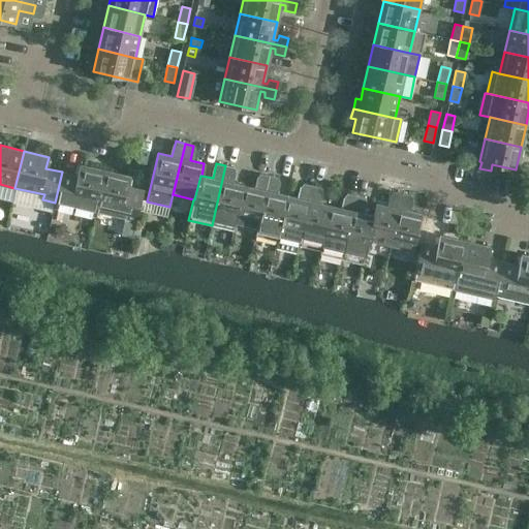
[(94,218),(95,212),(105,170),(80,164),(78,176),(62,172),(55,203),(53,208),(94,218)]
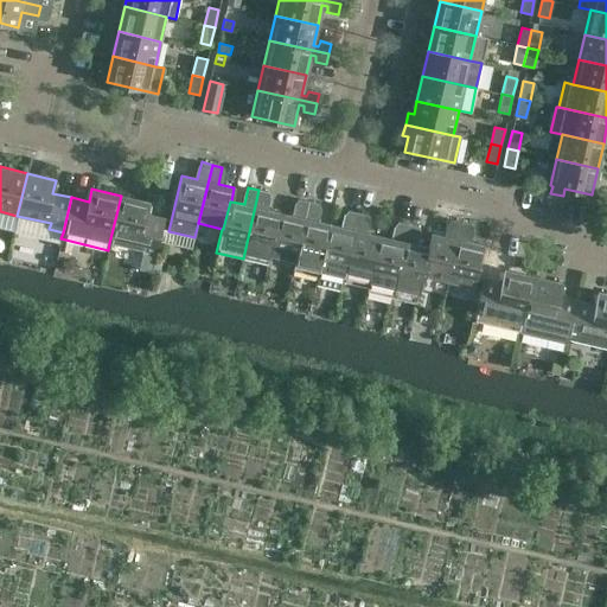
[(269,255),(280,212),(264,209),(269,192),(259,190),(243,259),(268,264),(269,255)]
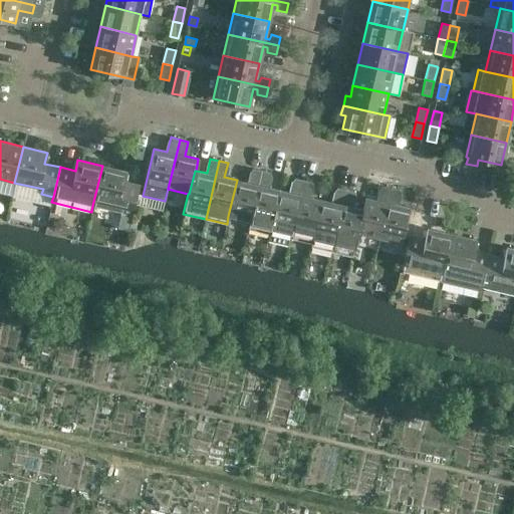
[(126,171),(102,166),(92,206),(133,215),(140,186),(123,182),(126,171)]
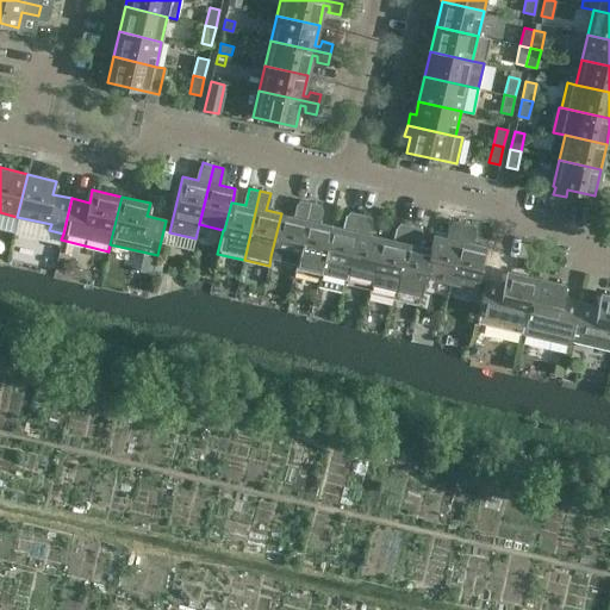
[(296,262),(310,203),(299,200),(296,217),(281,213),(271,256),(296,262)]
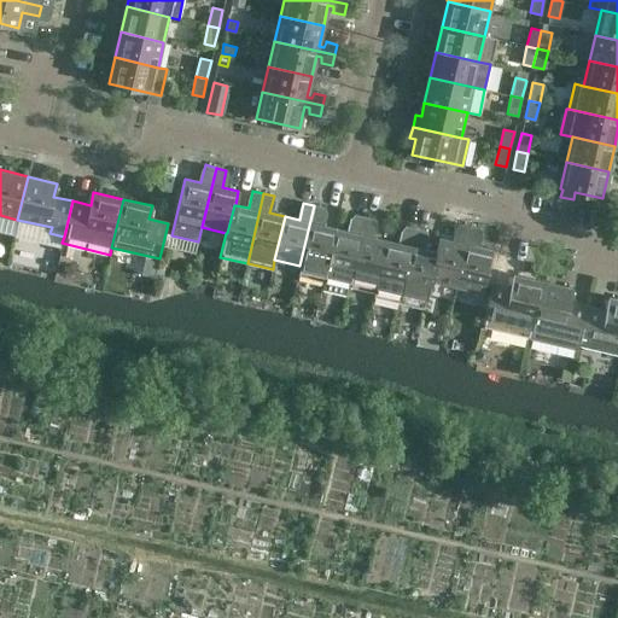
[(324,280),(336,228),(320,225),(325,208),(314,205),(299,266),(298,274),(324,280)]
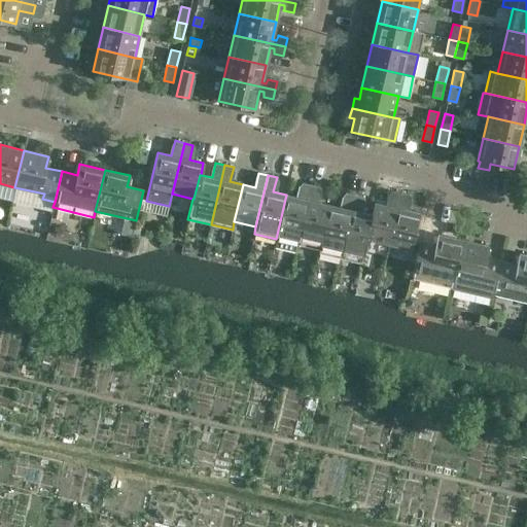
[(295,252),(297,244),(311,185),(302,182),(299,198),(286,195),(276,239),(274,247),(295,252)]
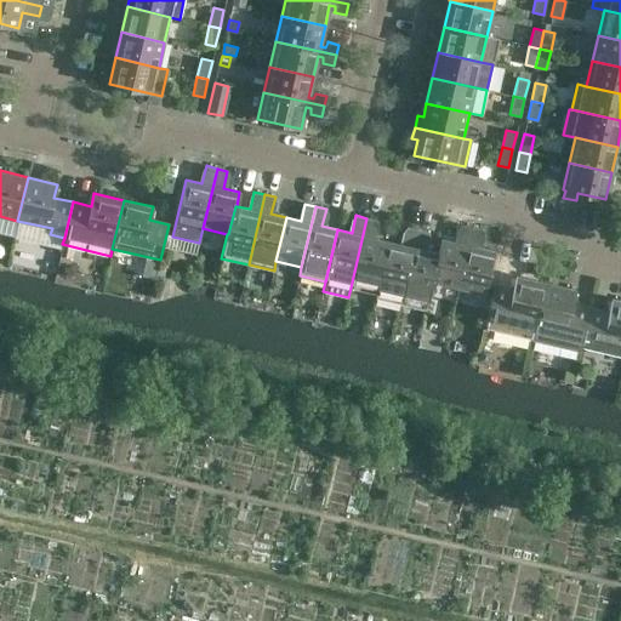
[(376,294),(388,241),(374,238),(377,221),(366,218),(351,288),(376,294)]
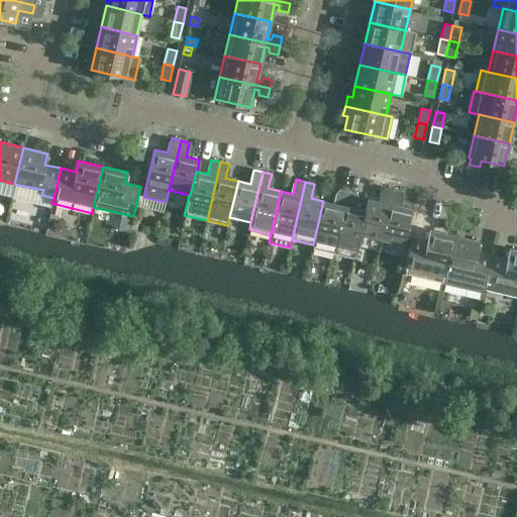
[(382,239),(393,189),(384,187),(381,202),(367,199),(365,210),(366,211),(359,234),(362,235),(382,239)]
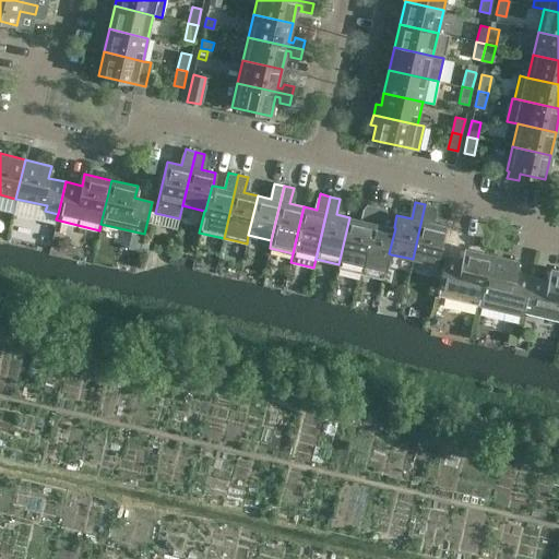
[(360,273),(376,206),(367,204),(363,221),(349,217),(339,264),(337,269),(360,273)]
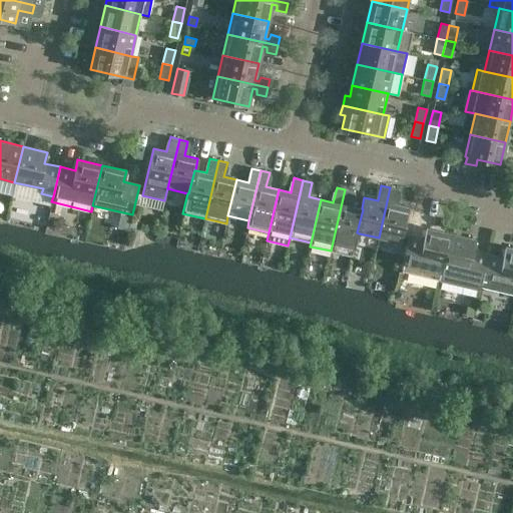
[(399,189),(390,187),(379,237),(401,242),(409,207),(395,204),(399,189)]
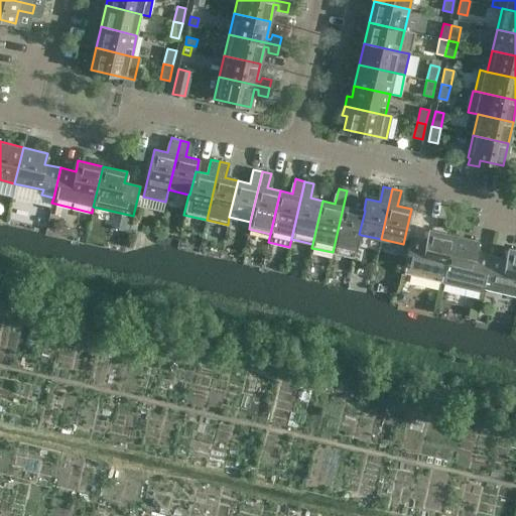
[(365,211),(364,210),(353,208),(356,192),(347,190),(333,252),(354,257),(357,246),(358,246),(361,235),(359,234),(365,211)]
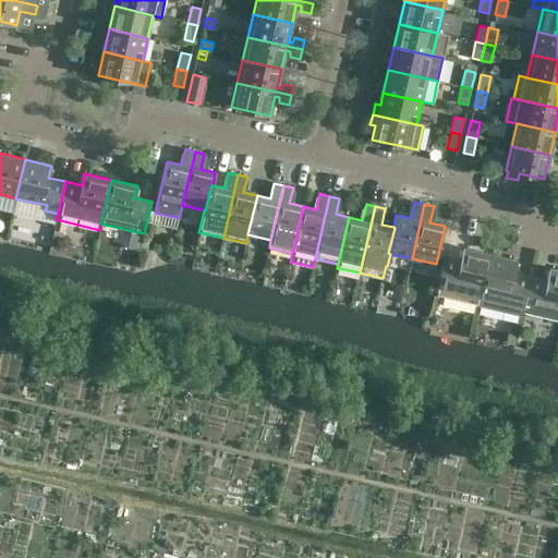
[(140,252),(143,238),(143,237),(134,234),(131,250),(140,252)]
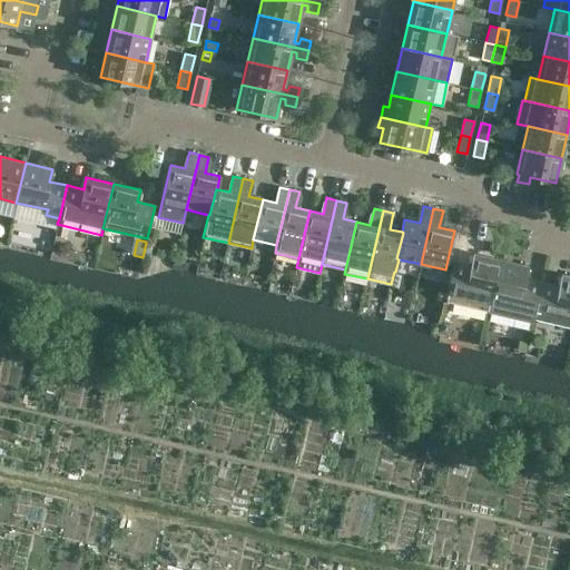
[(491,298),(500,259),(473,253),(471,265),(453,262),(444,302),(489,312),(491,298)]
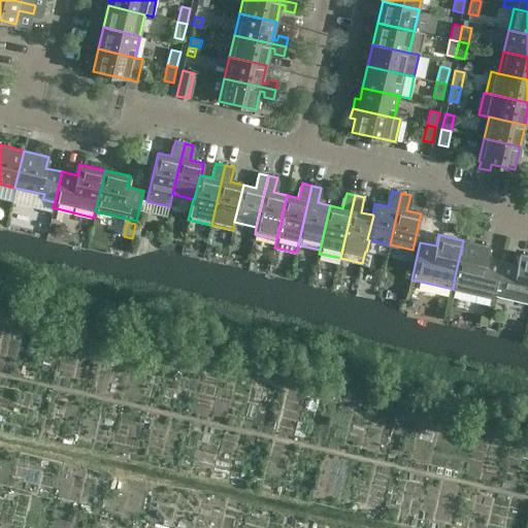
[(495,291),(501,261),(486,258),(489,246),(463,240),(455,276),(484,284),(483,289),(495,291)]
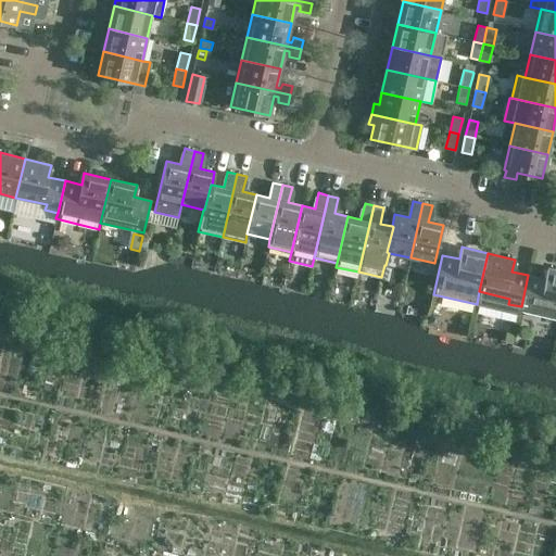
[(555,318),(555,268),(547,267),(545,279),(528,275),(521,306),(520,310),(555,318)]
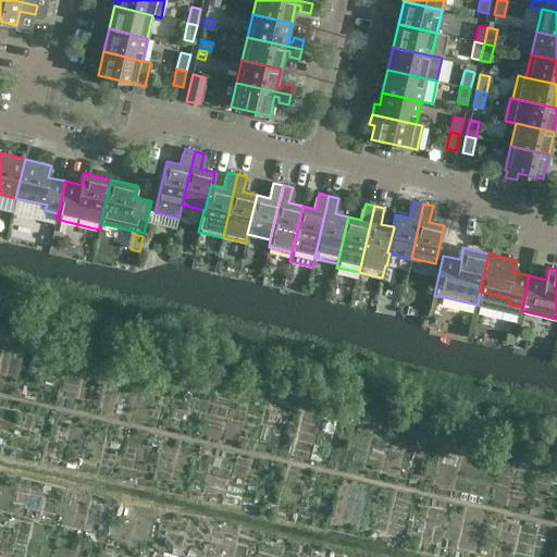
[(431,312),(429,325),(437,327),(440,314),(431,312)]
